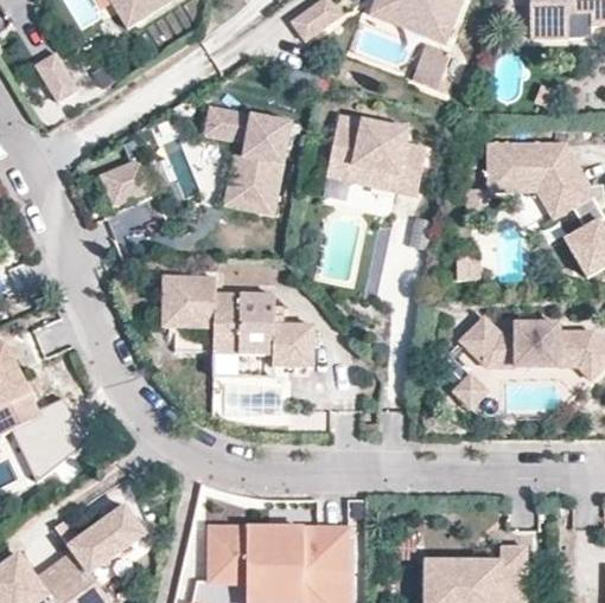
[(112,0),(109,1),(125,26),(167,0),(112,0)]
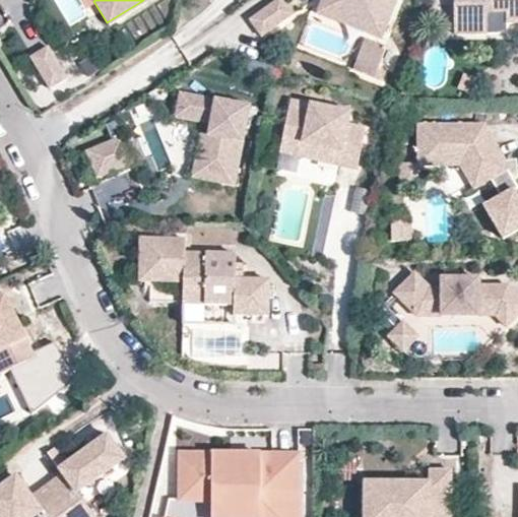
[(290,12),(280,0),(271,0),(248,17),(260,35),(290,12)]
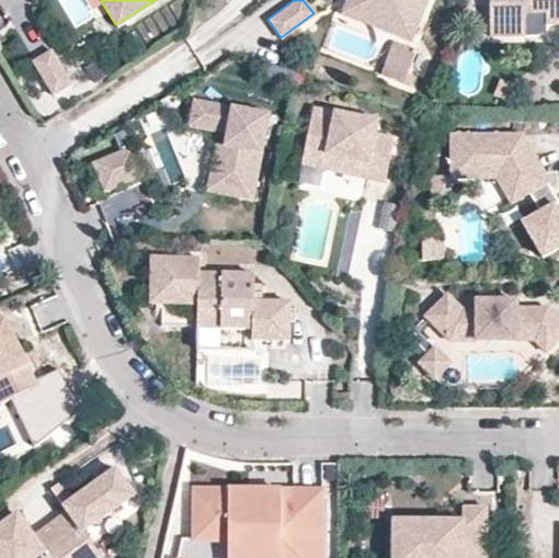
[(390,14),(349,0),(345,0),(340,14),(385,30),(390,14)]
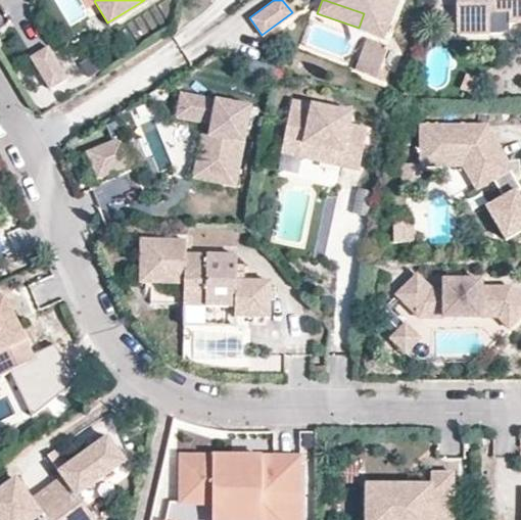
[(325,0),(364,13),(359,28),(383,36),(395,0),(325,0)]
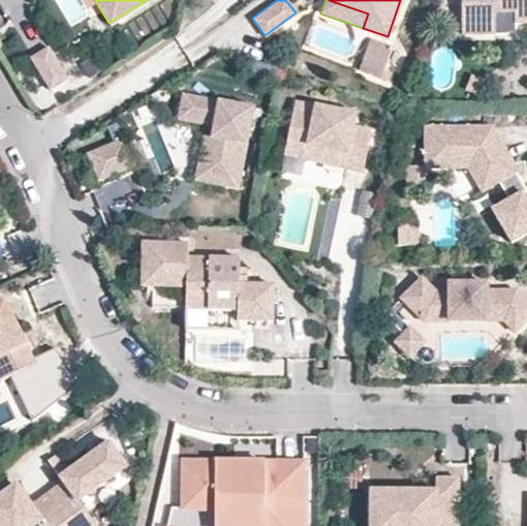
[(471,0),(471,32),(497,31),(497,17),(504,9),(525,9),(525,20),(526,20),(526,0),(471,0)]
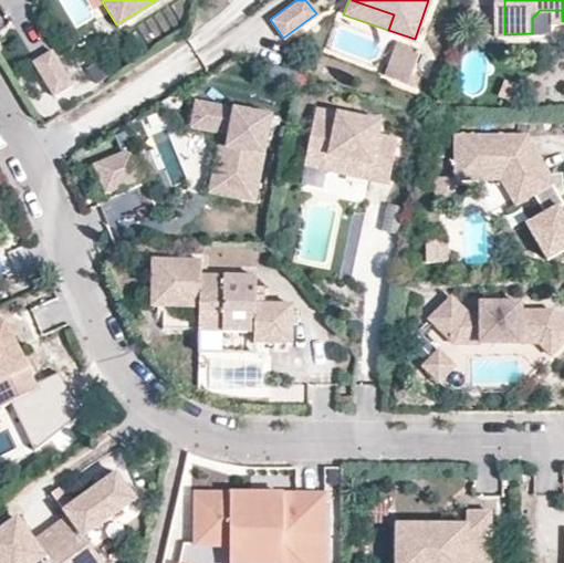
[(420,49),(397,41),(392,55),(415,63),(420,49)]
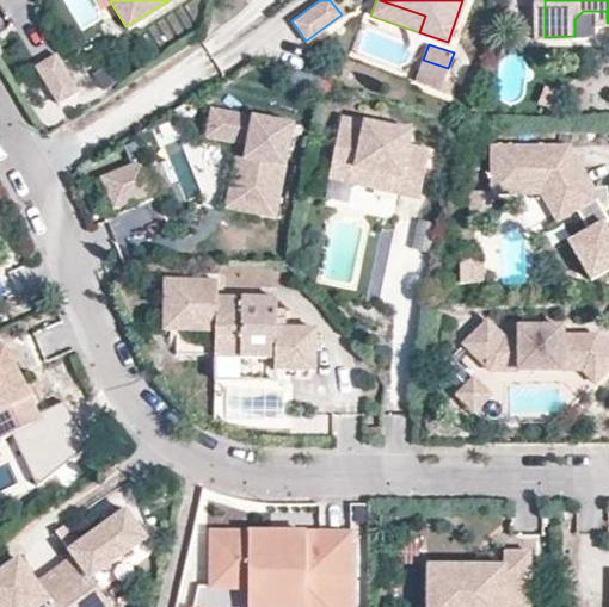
[(77,88),(54,51),(34,64),(56,101),(77,88)]
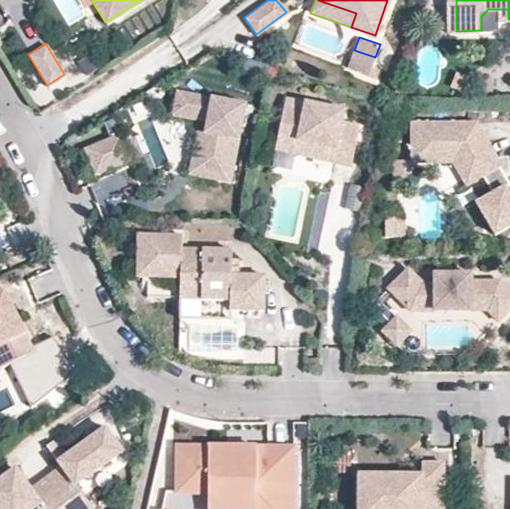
[(375,57),(354,50),(349,66),(376,76),(379,66),(373,64),(375,57)]
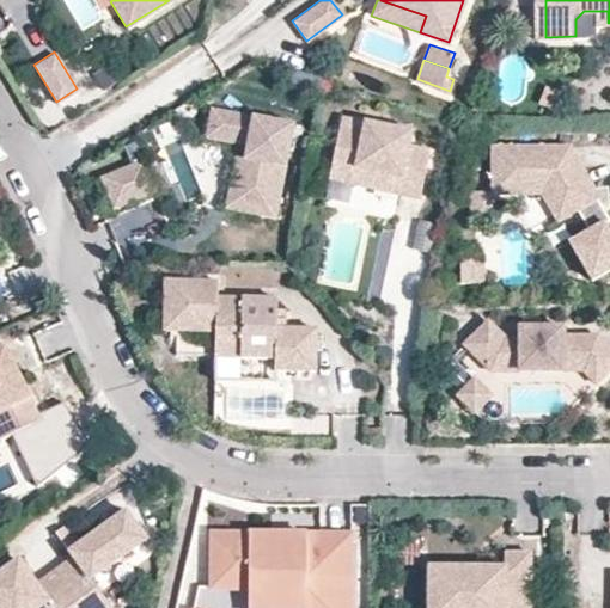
[(274,217),(292,123),(209,108),(203,137),(255,146),(252,160),(245,192),(236,190),(232,209),(274,217)]
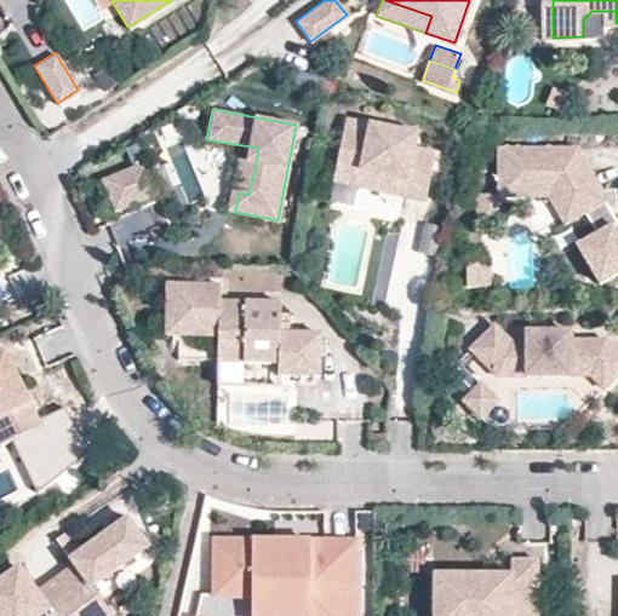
[(413,134),(344,120),(335,166),(378,174),(376,189),(424,199),(434,150),(411,145),(413,134)]
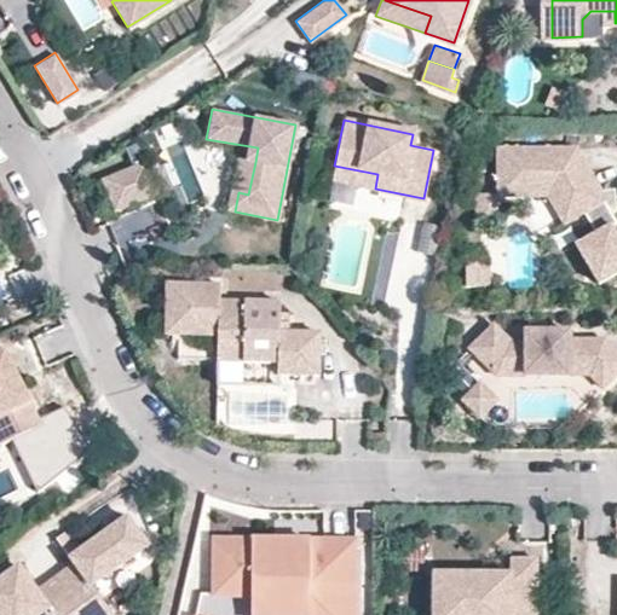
[(576,145),(497,144),(496,192),(499,192),(547,192),(564,221),(583,209),(603,198),(605,197),(587,164),(578,164),(577,149),(576,145)]
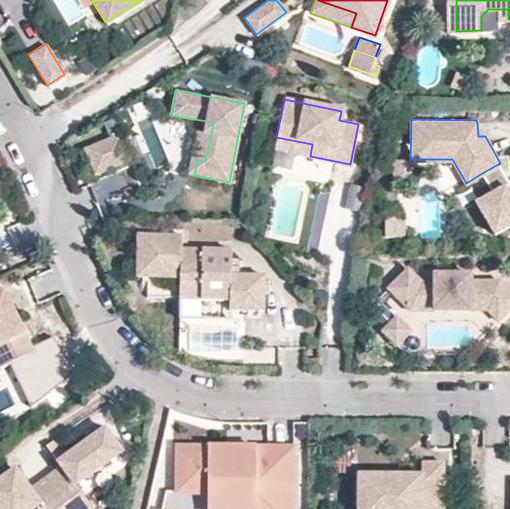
[(211,134),(213,122),(205,121),(203,132),(211,134)]
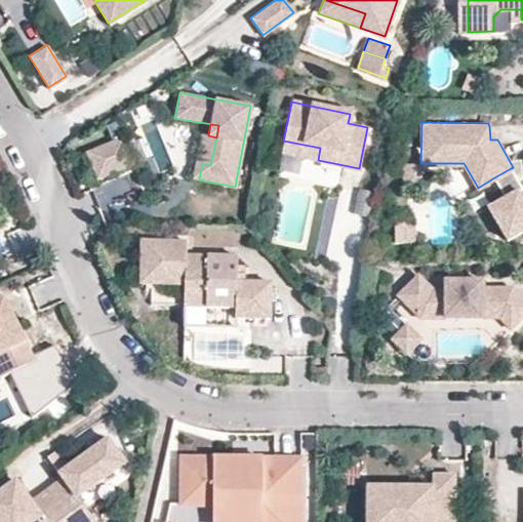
[(210,165),(216,137),(208,135),(200,133),(192,178),(199,179),(202,163),(210,165)]
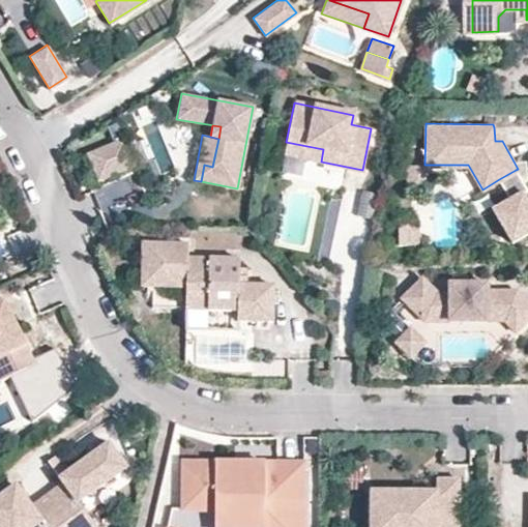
[(133,165),(121,138),(86,152),(97,179),(133,165)]
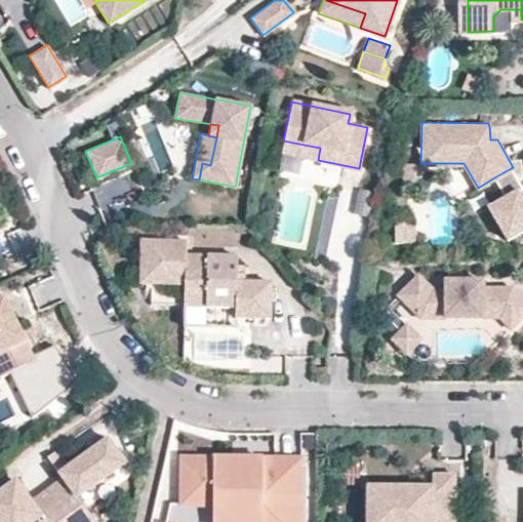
[(320,148),(283,141),(281,154),(318,160),(320,148)]
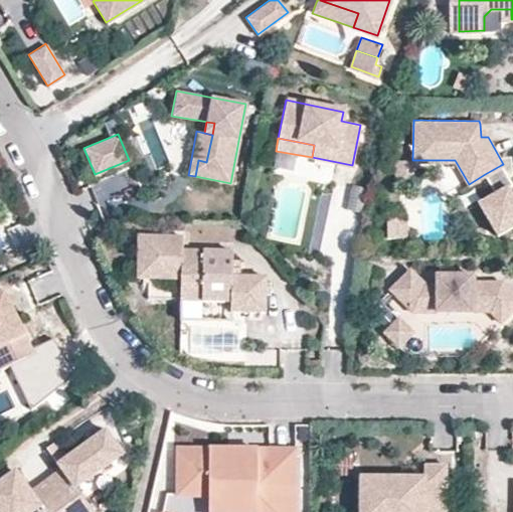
[(414,185),(414,160),(412,160),(393,160),(393,184),(414,185)]
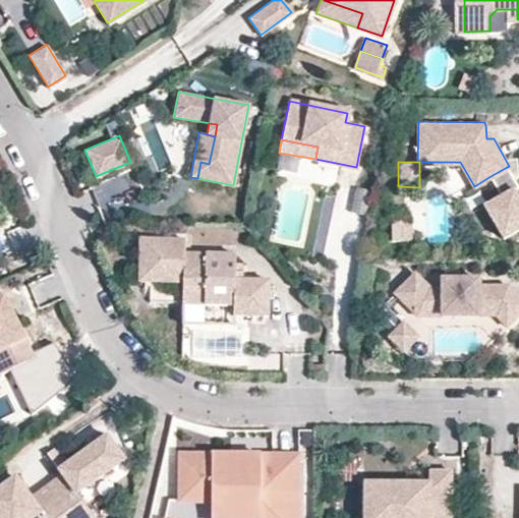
[(507,167),(491,176),(501,194),(484,204),(503,236),(518,226),(518,197),(513,188),(518,185),(507,167)]
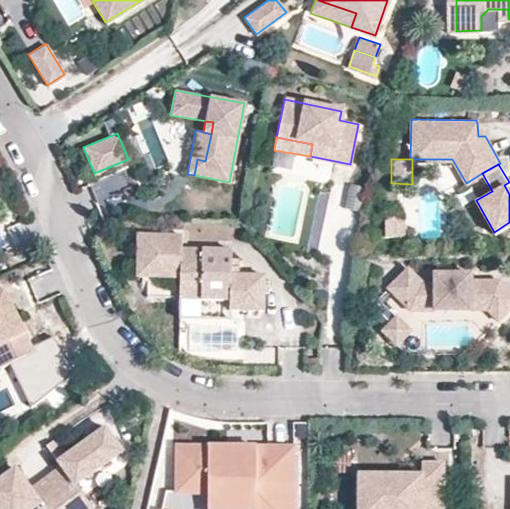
[(357,210),(363,186),(346,183),(340,207),(357,210)]
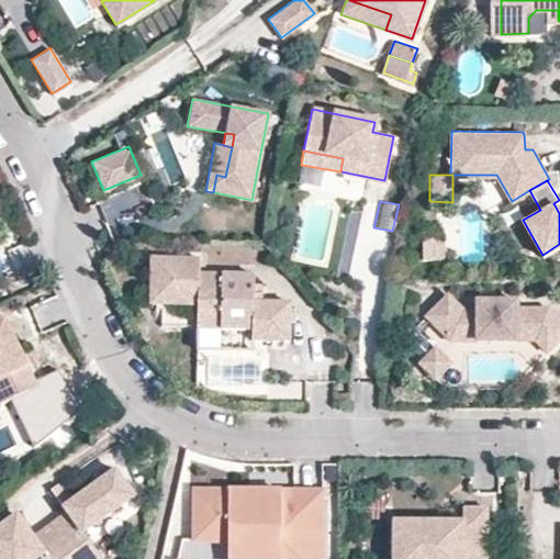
[(444,260),(444,228),(421,228),(421,260),(444,260)]
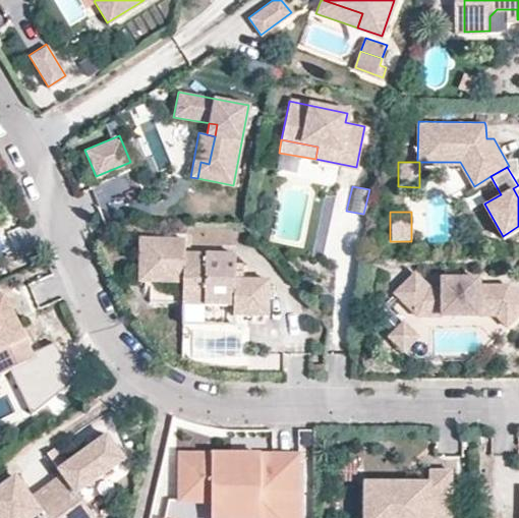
[(184,238),(139,238),(138,281),(149,281),(183,281),(182,303),(233,303),(233,314),(268,314),(268,279),(235,279),(235,278),(235,252),(184,252),(184,238)]
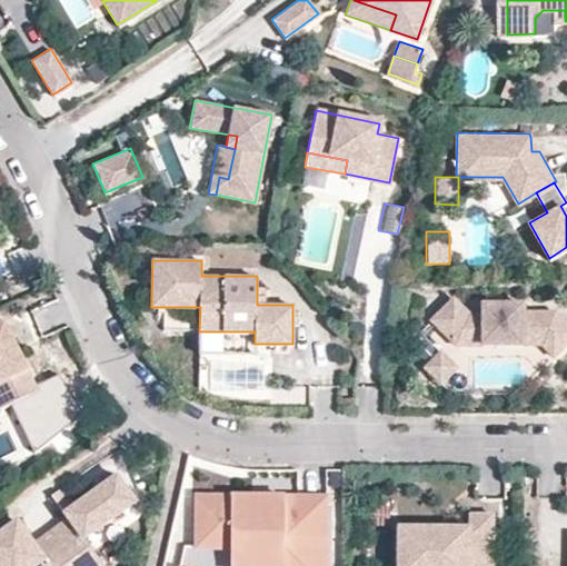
[(468,310),(451,295),(429,317),(429,318),(456,344),(541,344),(554,355),(566,340),(566,323),(554,310),(521,310),(521,303),(499,303),(485,303),(481,303),(481,310),(468,310)]
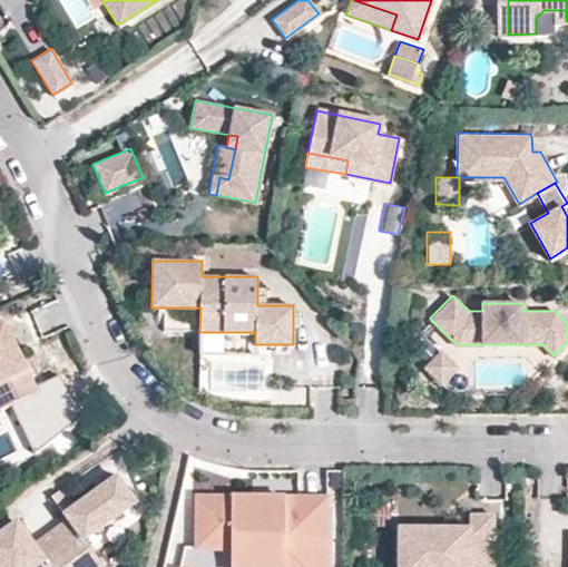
[(9,351),(6,342),(12,339),(3,322),(0,323),(0,408),(37,390),(16,348),(9,351)]
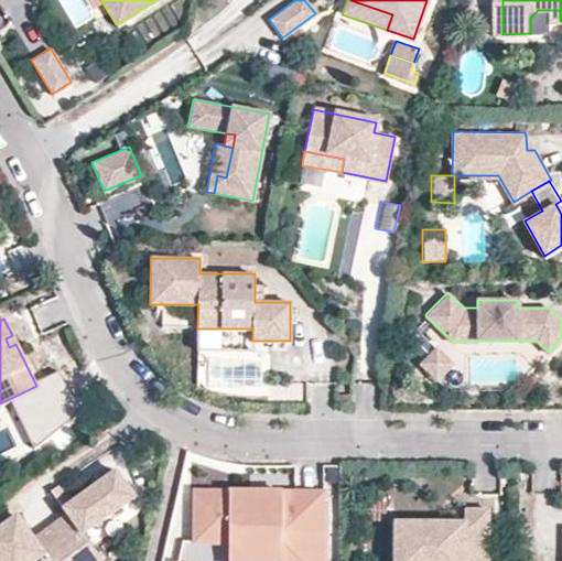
[(252,328),(197,328),(197,351),(252,351),(252,341),(252,328)]
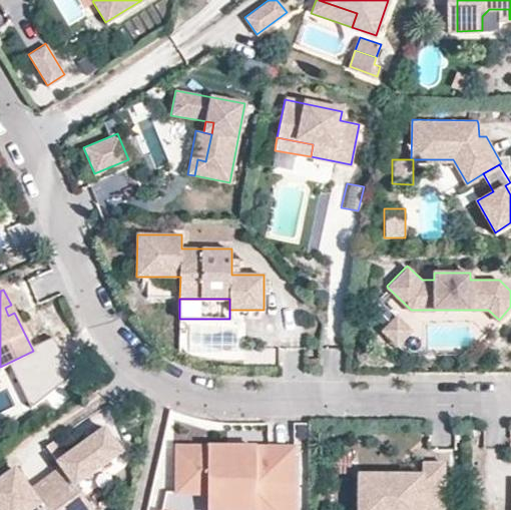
[(14,313),(11,305),(5,308),(8,316),(14,313)]
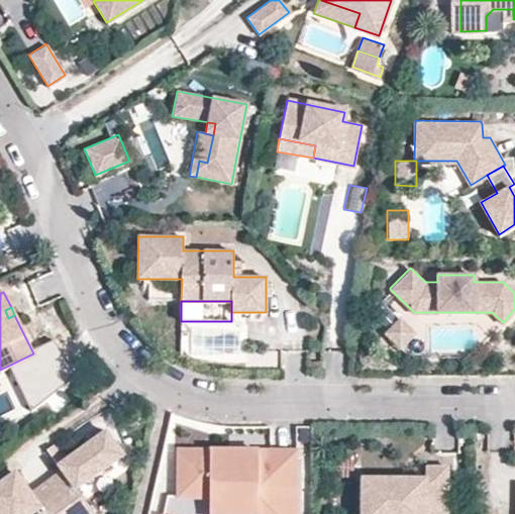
[(416,331),(397,313),(379,332),(398,350),(416,331)]
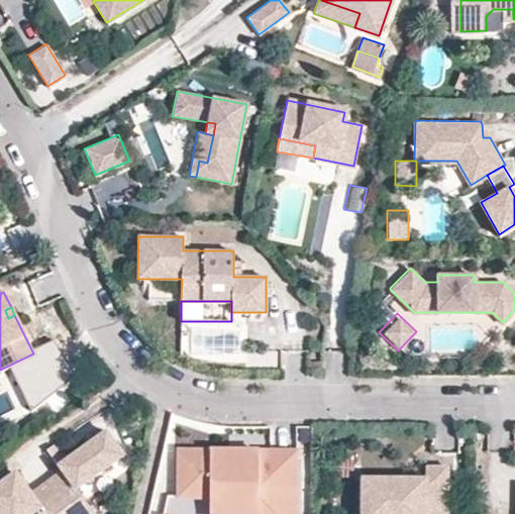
[(122,453),(105,430),(58,465),(61,469),(46,479),(50,484),(32,497),(29,491),(14,471),(5,478),(0,472),(0,513),(94,513),(83,498),(76,488),(122,453)]
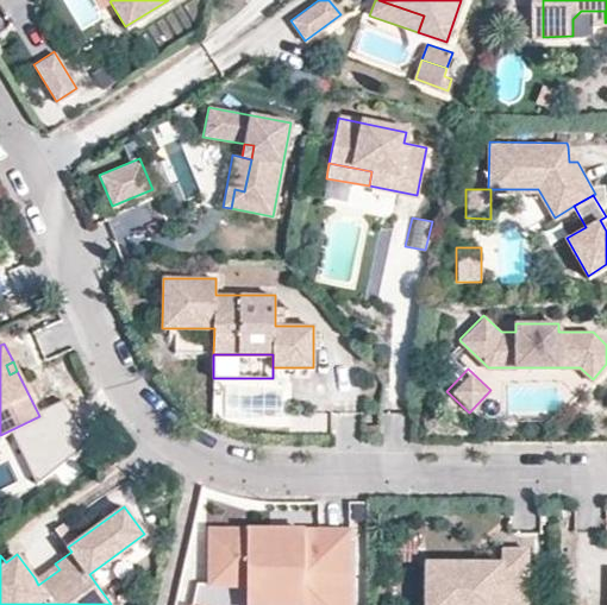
[(346,604),(348,529),(281,529),(281,539),(268,539),(268,529),(210,529),(210,583),(246,583),(245,604),(346,604)]
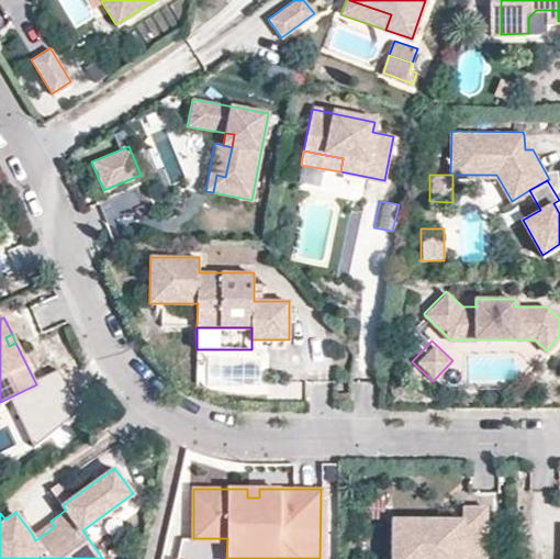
[(259,498),(259,489),(247,489),(247,498),(259,498)]
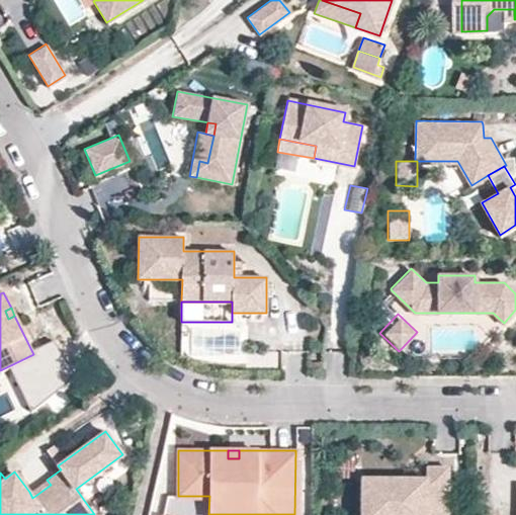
[(447,514),(447,466),(425,467),(426,479),(405,479),(404,491),(383,491),(383,479),(362,479),(361,514),(447,514)]
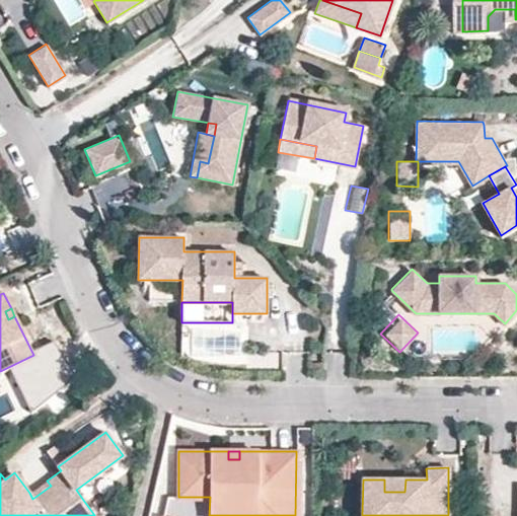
[(405,480),(384,480),(384,492),(404,492),(405,480)]
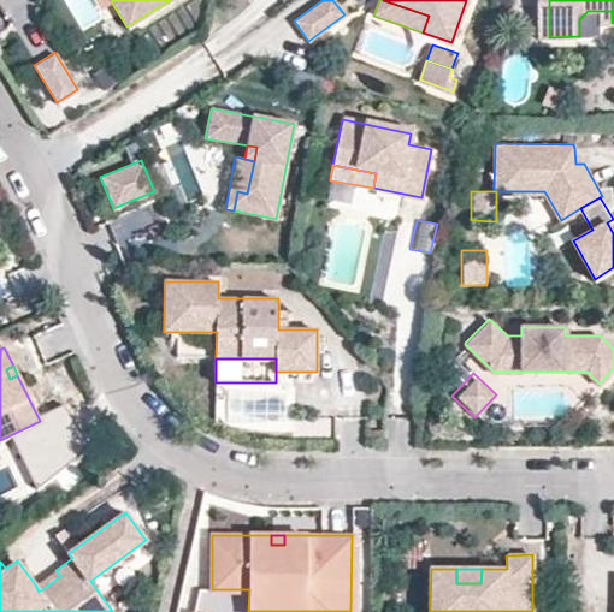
[(60,576),(55,570),(35,584),(39,592),(60,576)]
